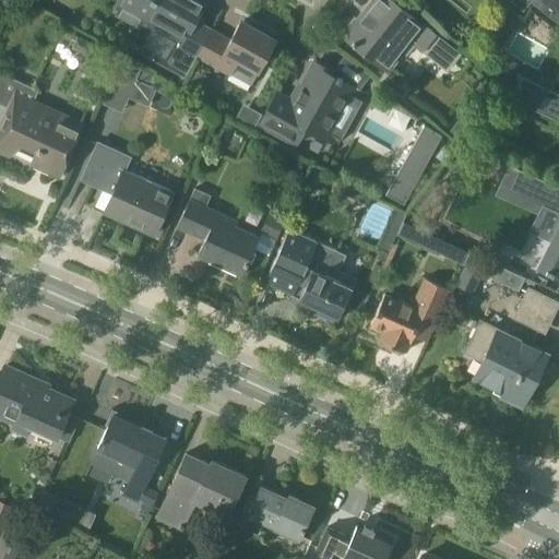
[(195,55),(197,55),(211,31),(194,22),(206,1),(204,0),(125,0),(122,7),(167,31),(159,45),(154,46),(151,44),(145,55),(185,75),(195,55)]
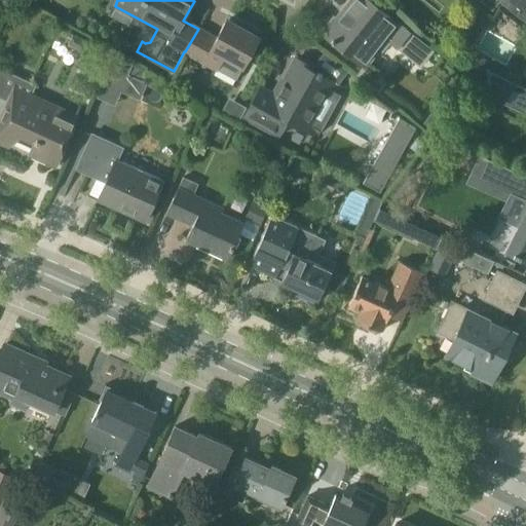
[(390,40),(421,65),(434,49),(369,0),(352,0),(338,20),(334,16),(322,32),(366,66),(380,47),(382,49),(390,40)]
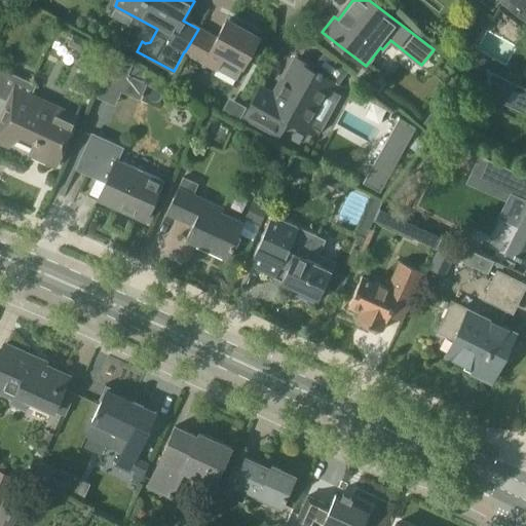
[(525,0),(479,0),(492,10),(499,1),(525,22),(525,0)]
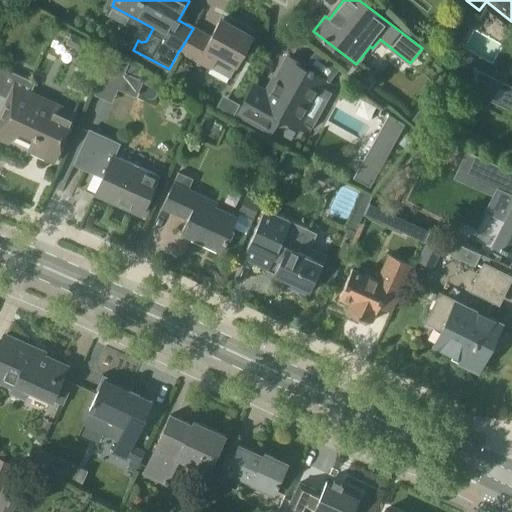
[(193,28),(180,50),(230,77),(252,36),(221,19),(211,38),(193,28)]
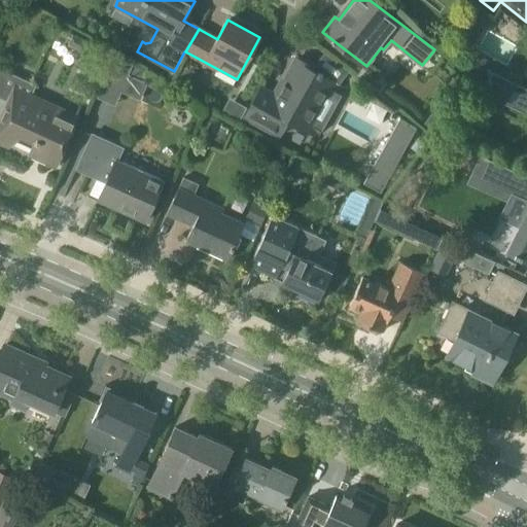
[(476,71),(484,59),(472,50),(464,64),(476,71)]
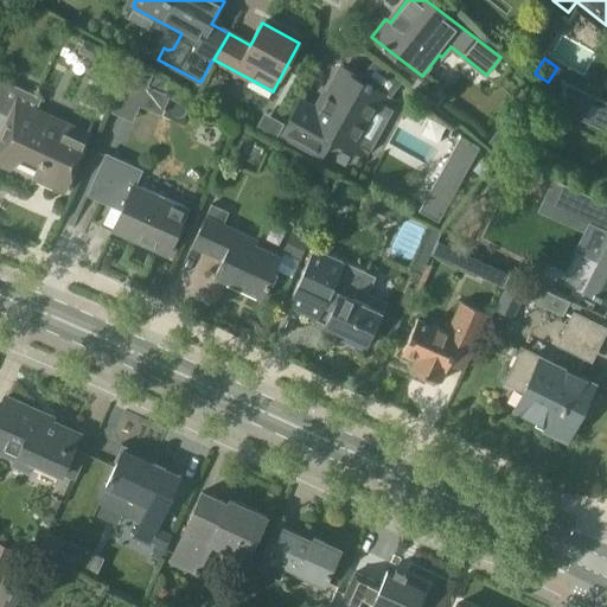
[(360,80),(362,77),(342,66),(319,109),(302,101),(285,135),(324,155),(332,139),(366,157),(368,155),(356,148),(371,117),(368,115),(379,93),(396,101),(397,100),(360,80)]
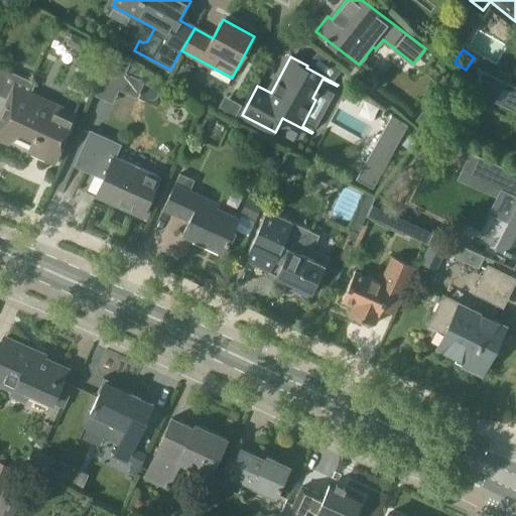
[(99,115),(111,87),(132,96),(139,80),(100,62),(81,107),(99,115)]
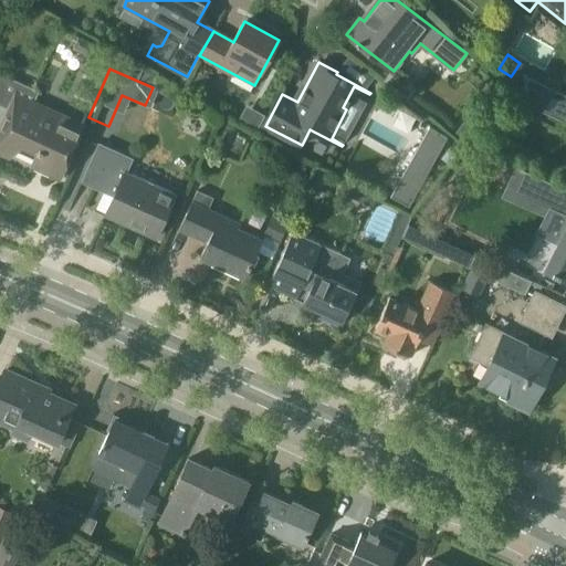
[(0,104),(9,108),(0,127),(0,152),(9,157),(12,149),(35,159),(33,164),(59,175),(81,126),(33,104),(39,91),(0,72),(0,104)]
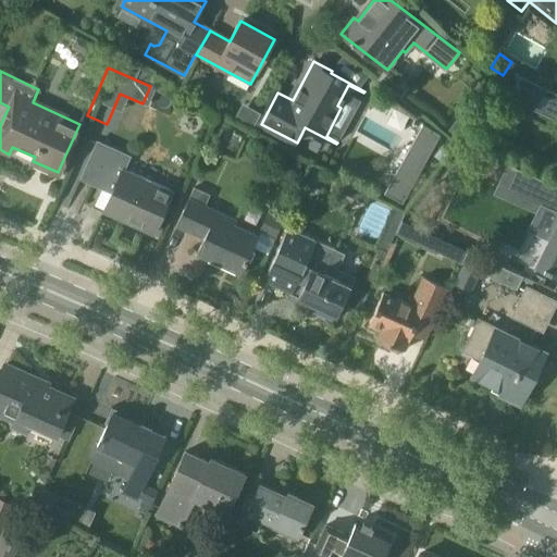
[(556,93),(520,75),(509,97),(556,120),(556,118),(556,93)]
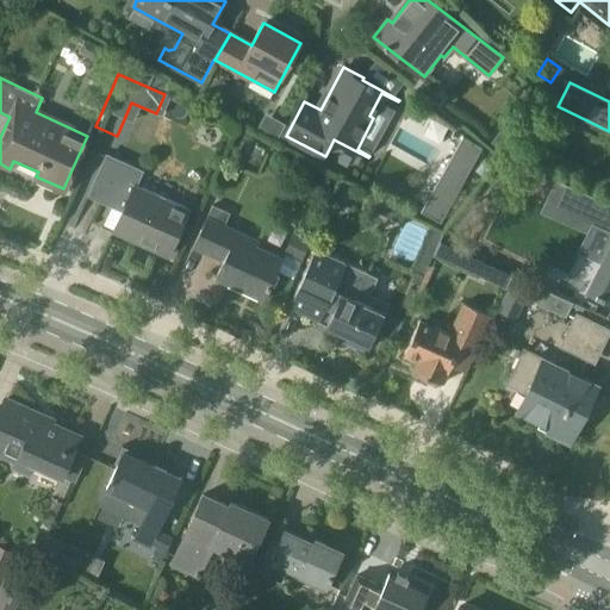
[(254,113),(250,130),(269,135),(273,117),(254,113)]
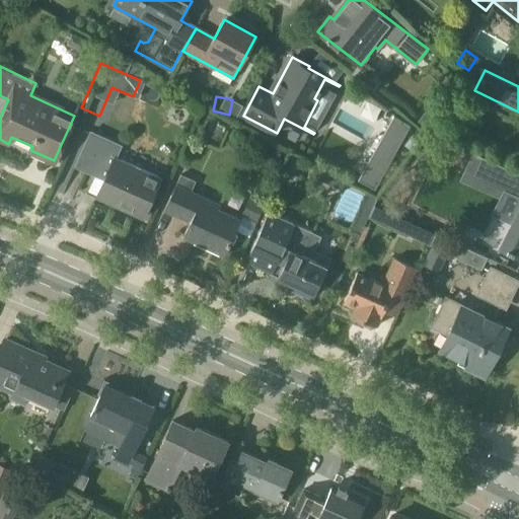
[(393,116),(358,179),(374,190),(410,126),(393,116)]
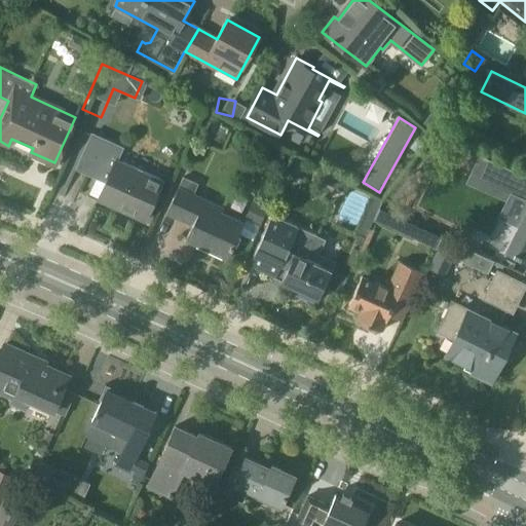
[(104,181),(97,198),(143,220),(161,181),(141,172),(142,170),(136,167),(135,168),(118,161),(124,147),(91,132),(75,168),(104,181)]
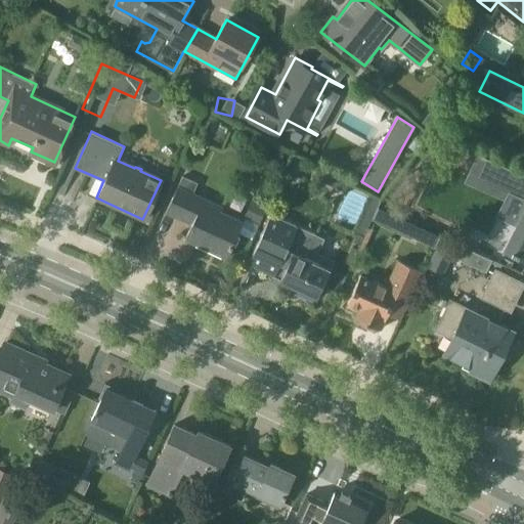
[(523,175),(486,159),(478,178),(512,193),(523,200),(523,212),(518,223),(505,251),(523,260),(523,191),(520,190),(523,179),(523,175)]
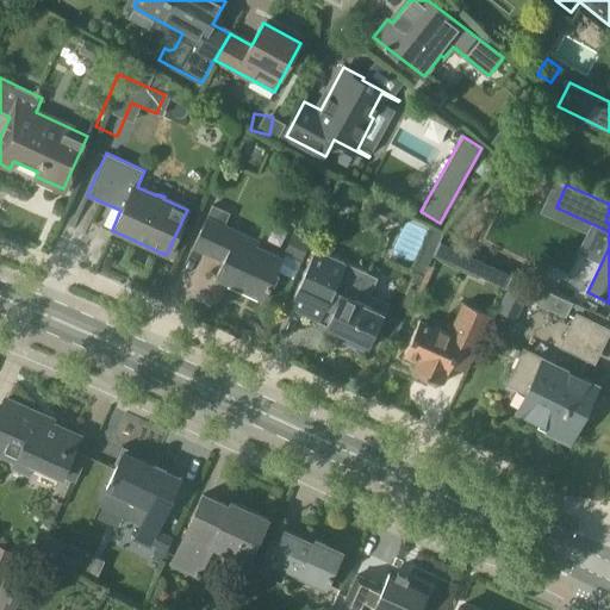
[(256,246),(259,241),(224,224),(230,213),(212,205),(207,217),(209,217),(194,247),(222,260),(215,278),(263,300),(284,257),(256,246)]
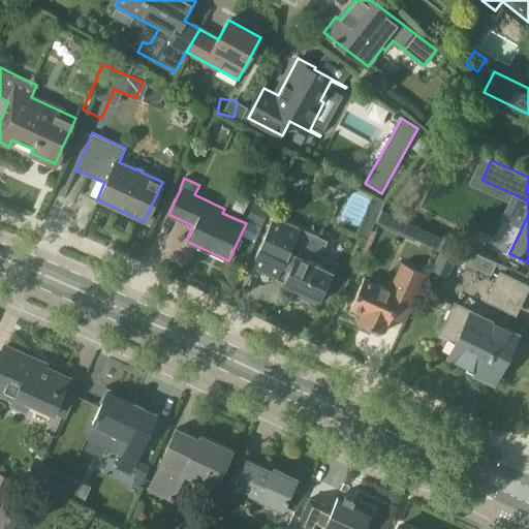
[(334,208),(352,221),(370,196),(350,183),(334,208)]
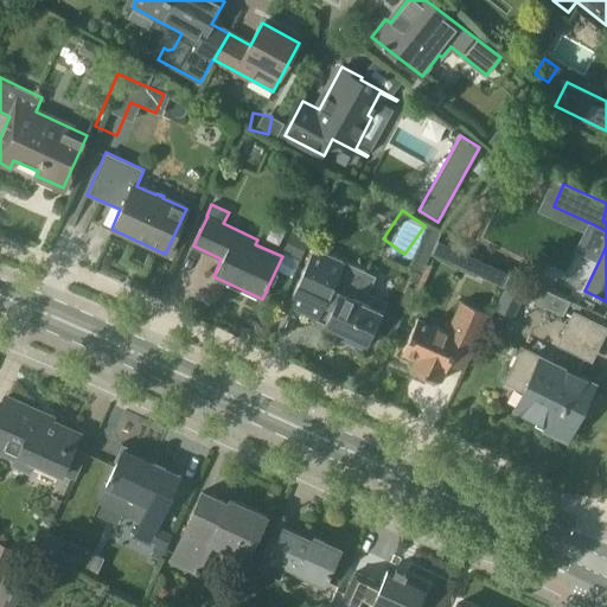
[(307,267),(289,307),(325,324),(323,327),(366,347),(384,310),(364,300),(375,276),(317,249),(307,267)]
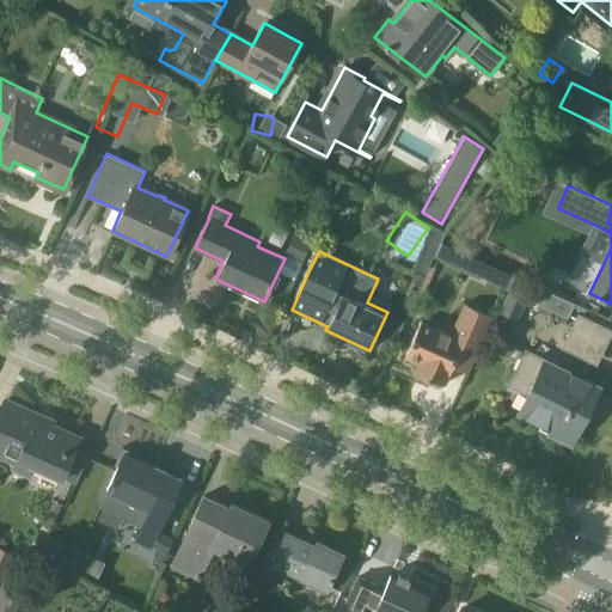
[(487,264),(481,276),(507,288),(513,275),(487,264)]
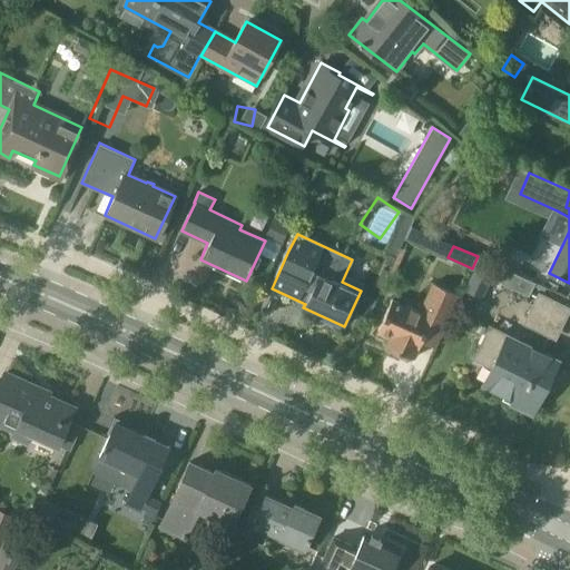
[(479,281),(488,285),(497,268),(479,259),(464,290),(472,294),(479,281)]
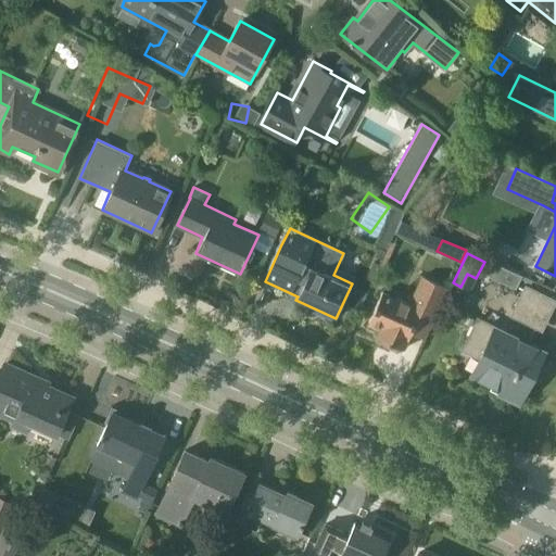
[(520,276),(492,263),(487,276),(514,289),(520,276)]
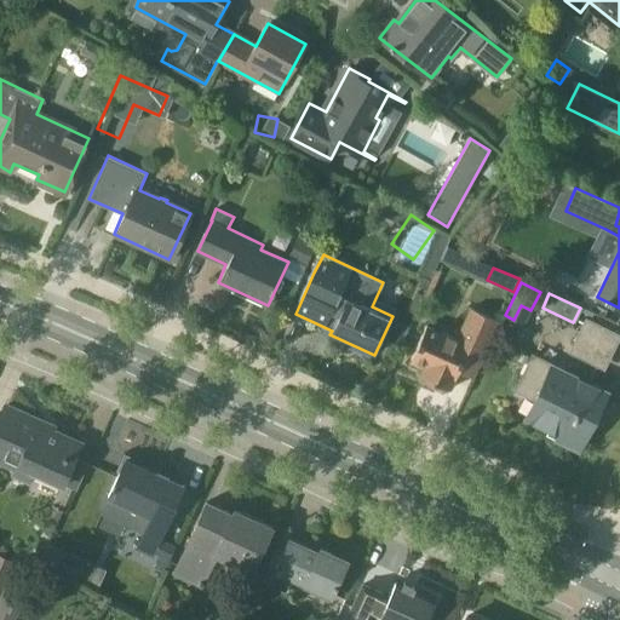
[(426,326),(409,361),(423,367),(419,375),(449,389),(458,371),(472,377),(499,320),(470,308),(455,339),(426,326)]
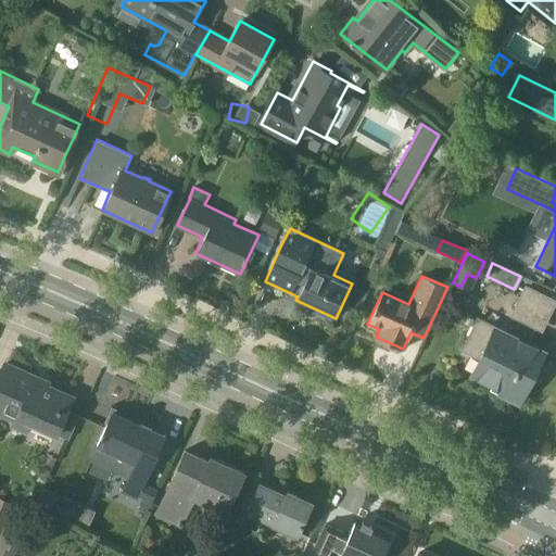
[(510,316),(542,332),(555,303),(555,299),(526,285),(510,316)]
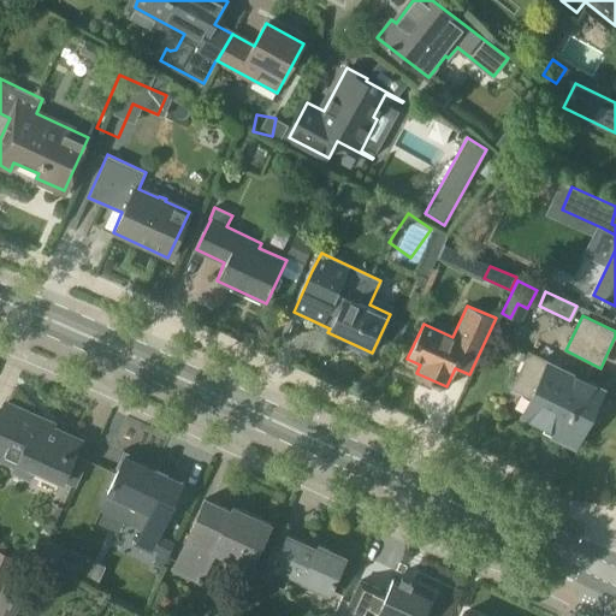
[(531,397),(522,416),(546,427),(544,432),(575,446),(590,414),(591,414),(603,389),(584,379),(582,383),(575,379),(576,375),(548,362),(549,360),(529,350),(511,388),(531,397)]
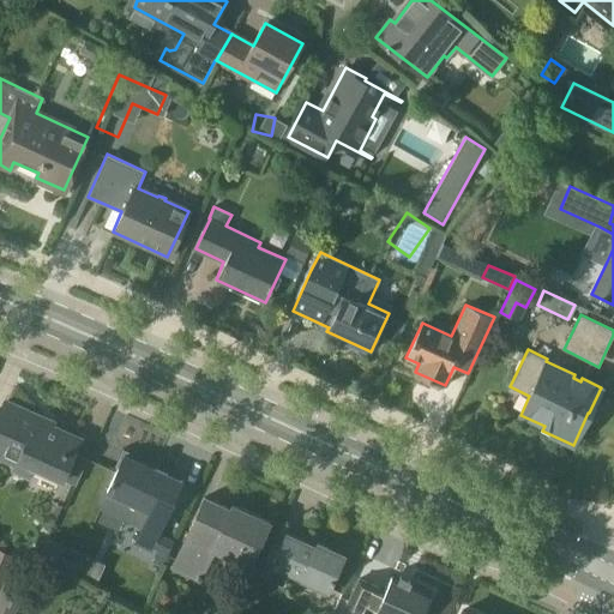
[(5,401),(0,410),(0,457),(16,465),(13,471),(30,479),(35,467),(61,479),(79,438),(52,425),(53,422),(5,401)]
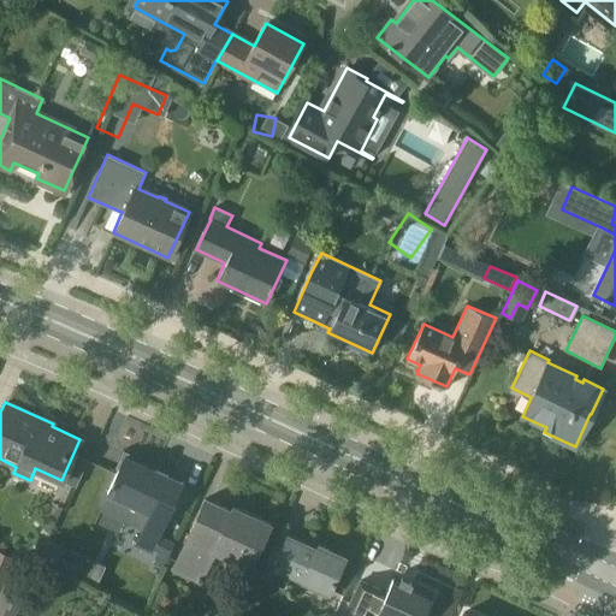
[(110,496),(102,510),(143,529),(135,546),(152,554),(153,549),(160,535),(166,521),(183,484),(182,483),(175,499),(161,493),(169,477),(155,471),(157,466),(124,451),(116,468),(118,469),(107,495),(110,496)]
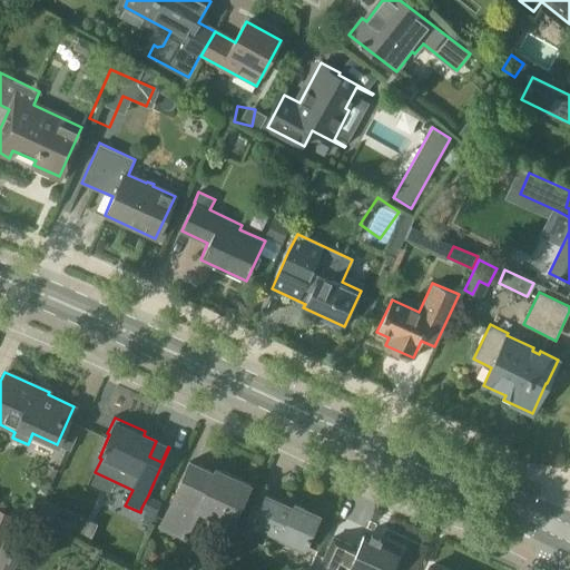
[(200,510),(232,524),(249,484),(216,469),(215,470),(189,459),(158,528),(183,539),(183,538),(186,539),(187,534),(189,536),(200,510)]
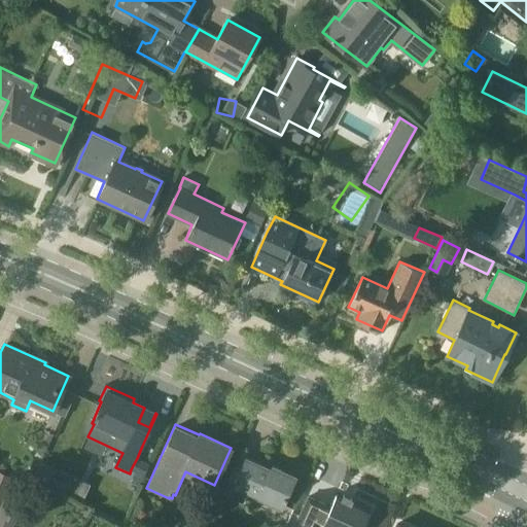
[(137,458),(131,469),(136,472),(131,484),(139,488),(149,464),(137,458)]
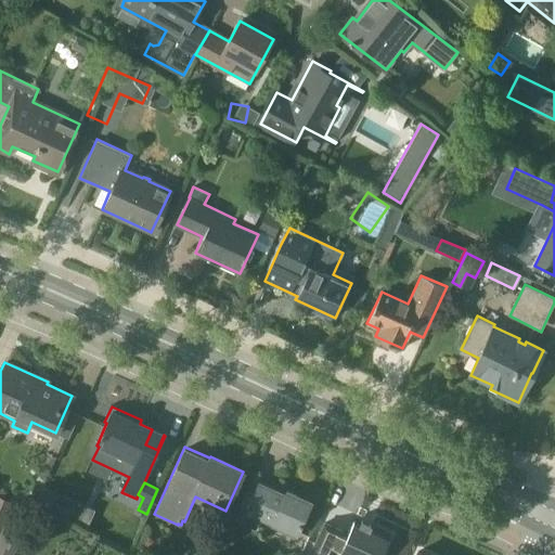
[(261,519),(296,536),(311,504),(286,492),(285,494),(259,482),(245,512),(246,512),(241,523),(256,530),(261,519)]
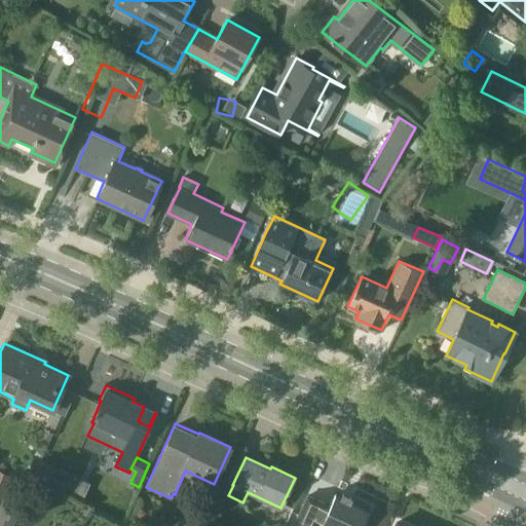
[(0,472),(0,501),(10,476),(0,472)]
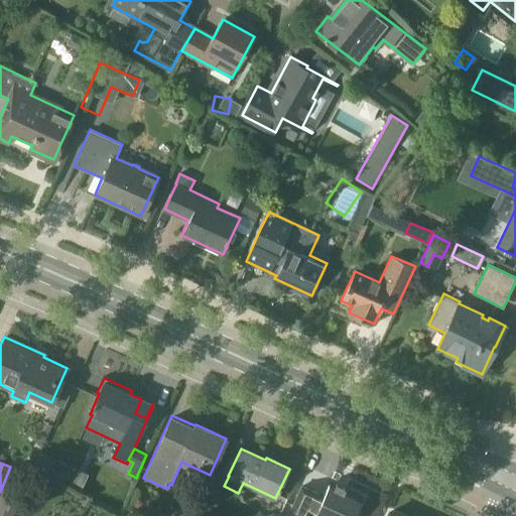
[(22,485),(27,474),(13,467),(8,479),(22,485)]
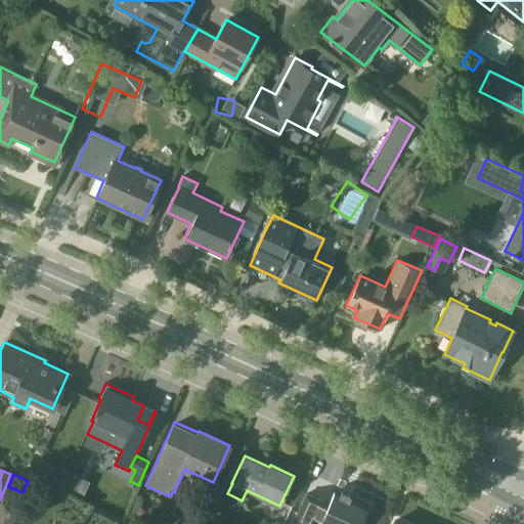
[(306,493),(295,520),(303,523),(359,523),(366,509),(335,493),(329,506),(321,503),(322,500),(306,493)]
